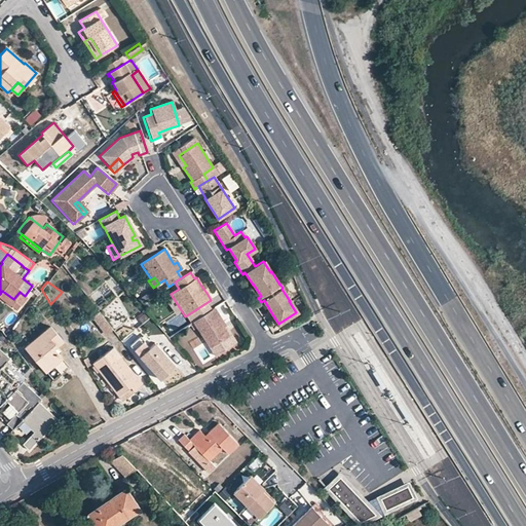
[(107,282),(89,293),(100,309),(117,298),(107,282)]
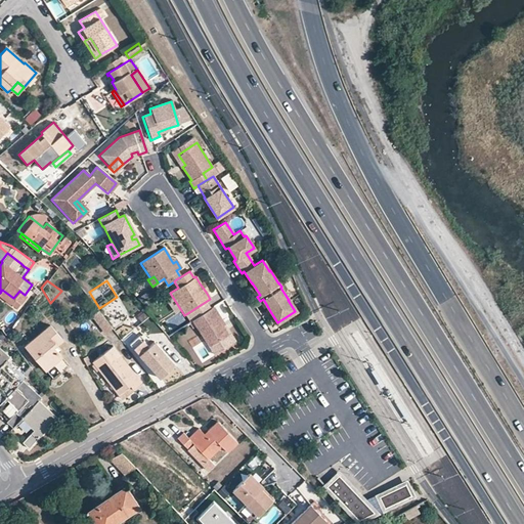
[(208,291),(203,281),(200,284),(206,292),(208,291)]
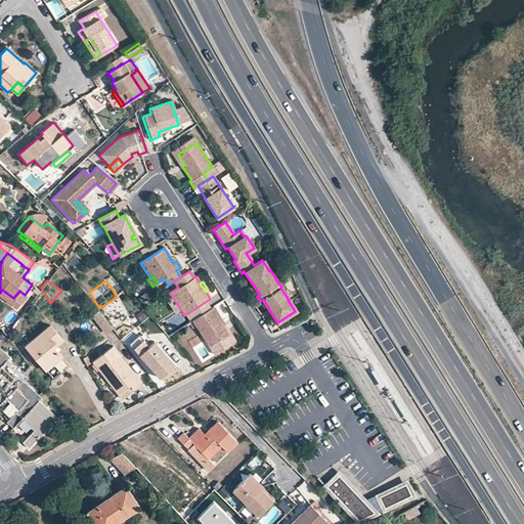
[(2,290),(0,293),(11,301),(13,298),(2,290)]
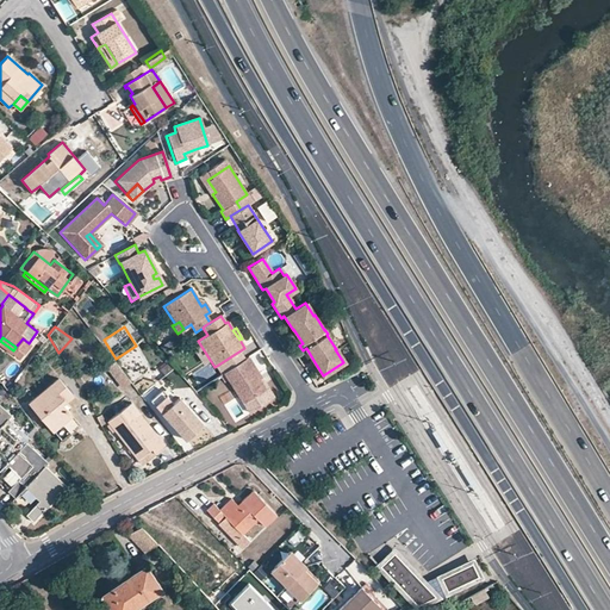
[(122,390),(153,371),(138,347),(107,366),(122,390)]
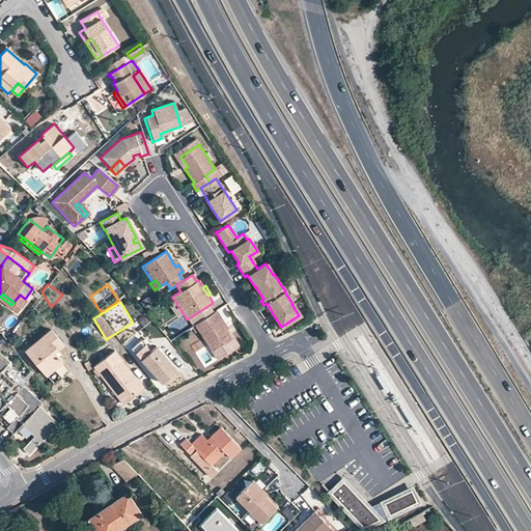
[(224,331),(217,319),(219,318),(215,311),(193,326),(212,353),(230,340),(224,331)]
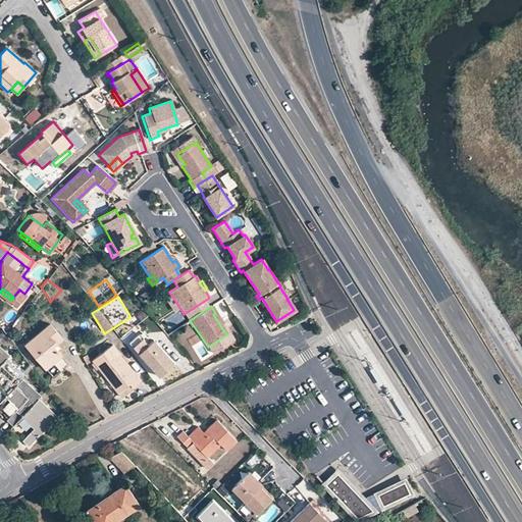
[(143,322),(150,316),(145,310),(138,315),(143,322)]
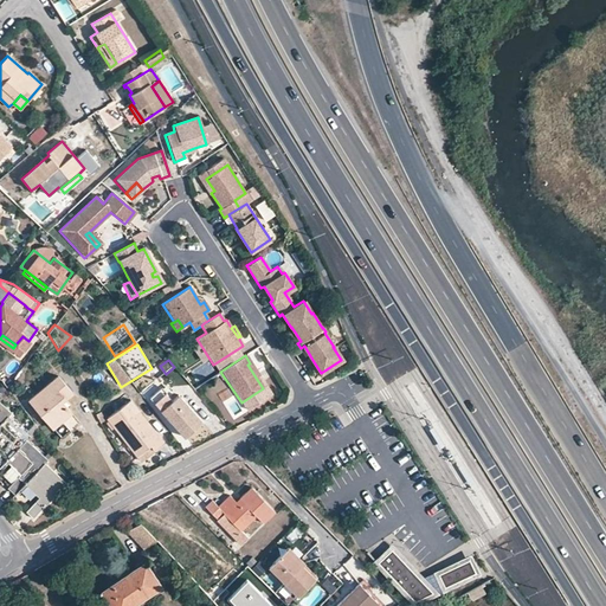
[(211,361),(192,371),(197,381),(216,372),(211,361)]
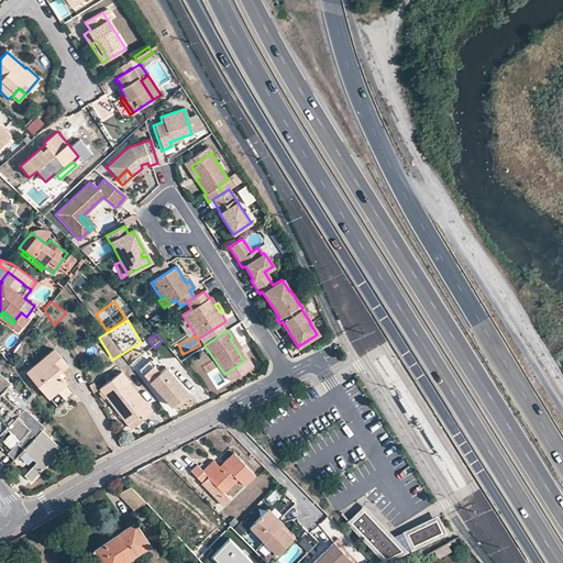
[(240,349),(232,338),(230,339),(238,351),(240,349)]
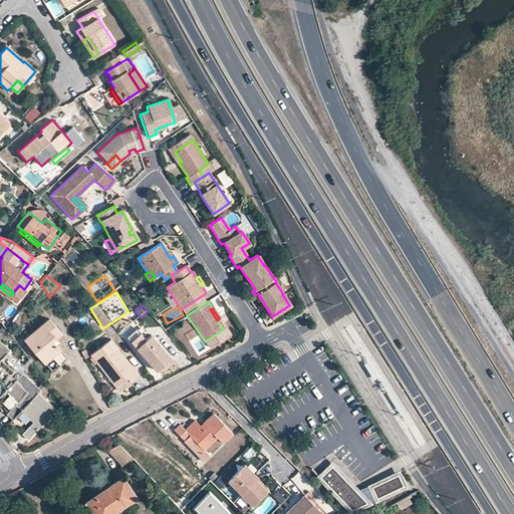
[(59,351),(52,341),(50,339),(59,331),(48,318),(24,338),(45,363),(59,351)]
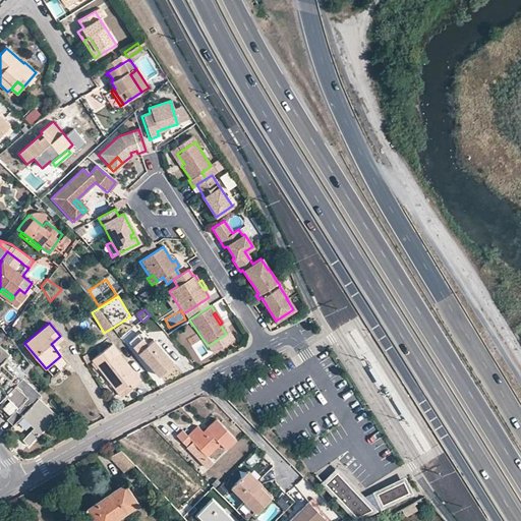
[(138,333),(128,342),(159,374),(173,362),(153,340),(148,343),(138,333)]
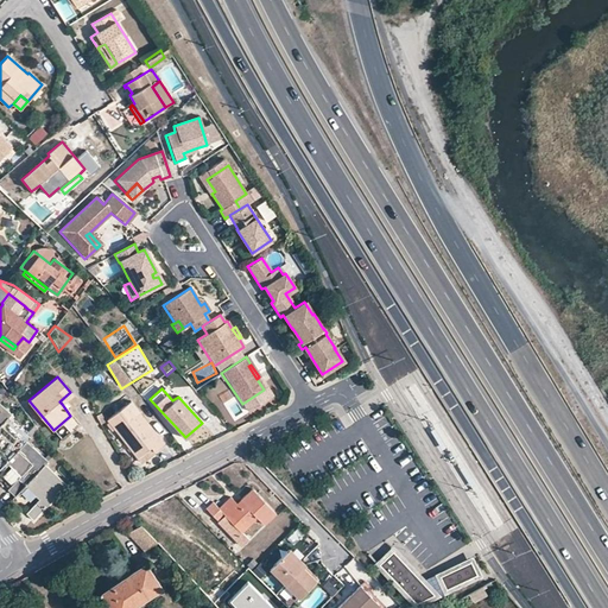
[(11,413),(0,404),(0,424),(7,417),(11,413)]
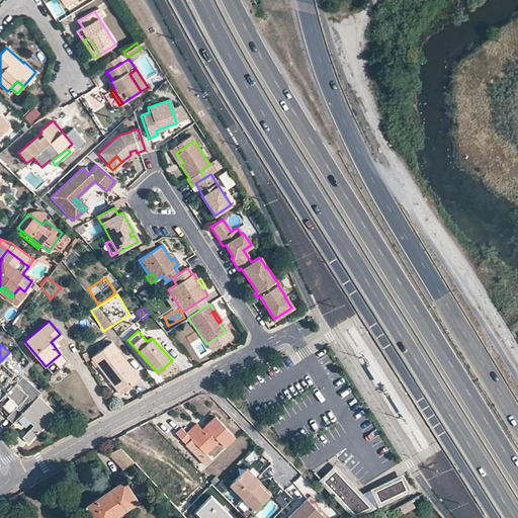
[(132,384),(140,379),(113,345),(104,351),(108,357),(98,365),(117,390),(128,381),(132,384)]
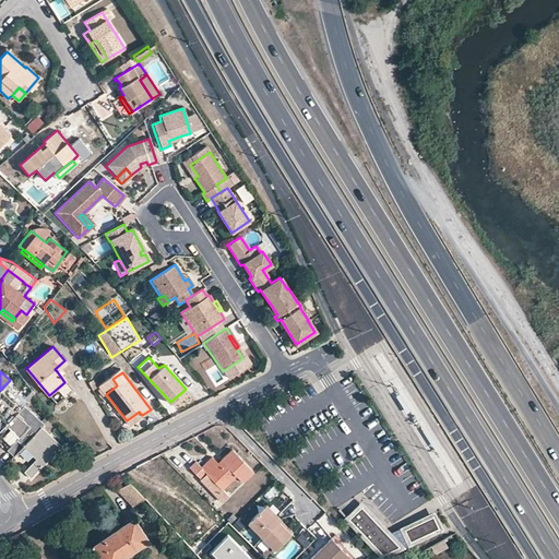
[(113,379),(110,377),(98,385),(106,394),(117,385),(113,379)]
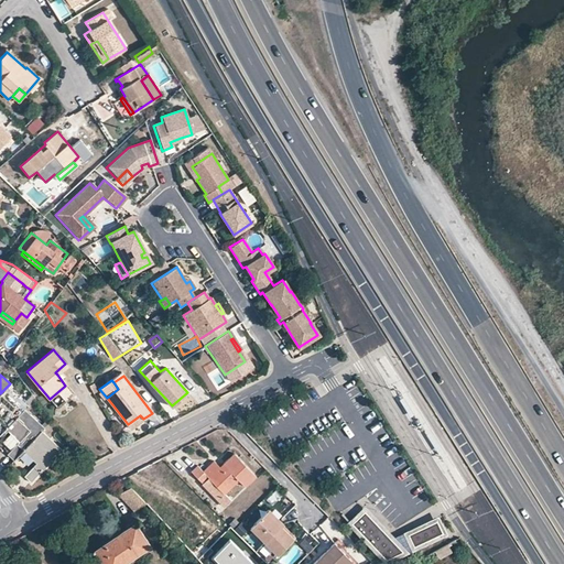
[(7,387),(0,393),(0,418),(1,419),(0,420),(0,433),(6,429),(24,409),(26,405),(7,387)]
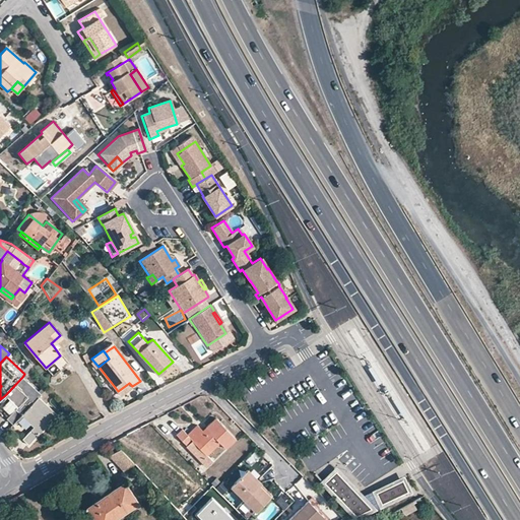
[(22,377),(5,395),(17,407),(6,418),(12,425),(20,415),(39,397),(41,394),(22,377)]
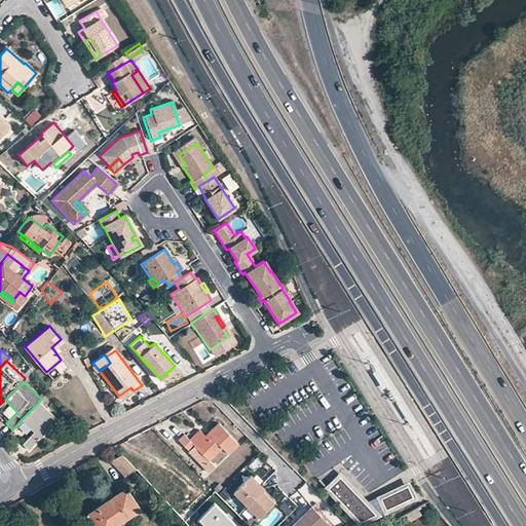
[(119,396),(121,400),(134,390),(130,387),(119,396)]
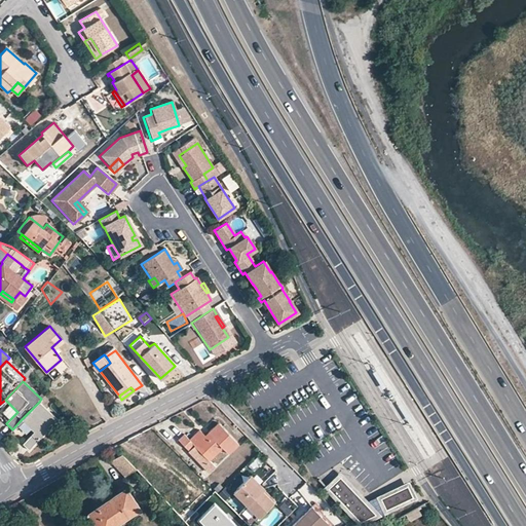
[(29,449),(40,437),(57,419),(39,402),(21,420),(33,431),(23,444),(29,449)]
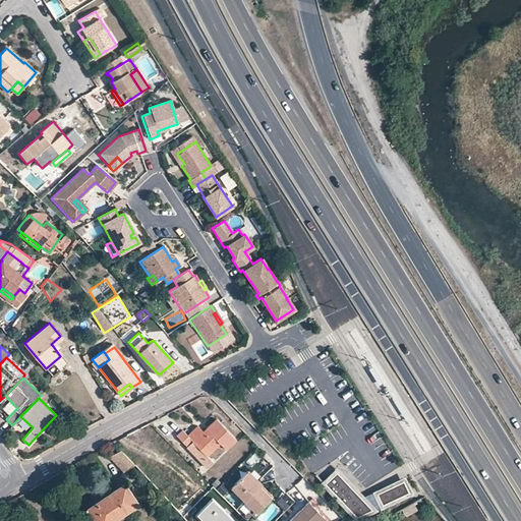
[(213,462),(207,456),(220,444),(226,450),(236,440),(215,418),(203,431),(196,425),(187,435),(181,429),(175,436),(186,447),(190,443),(204,456),(199,460),(207,467),(213,462)]
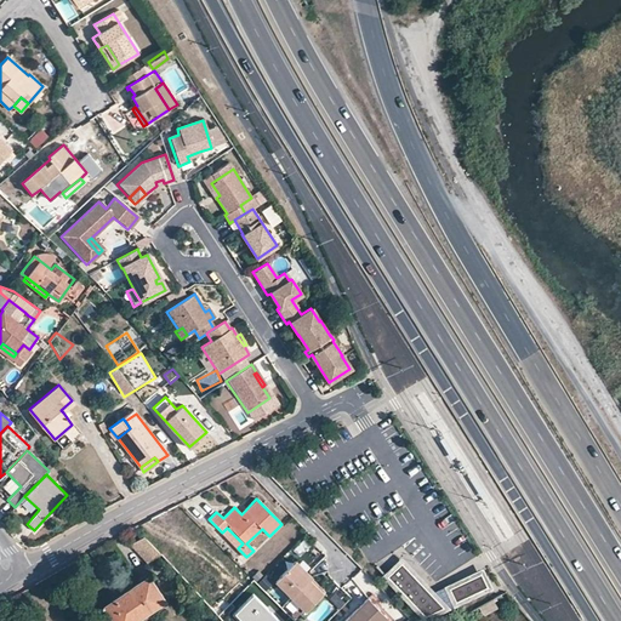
[(222,533),(221,534),(237,548),(238,548),(243,543),(227,528),(222,533)]
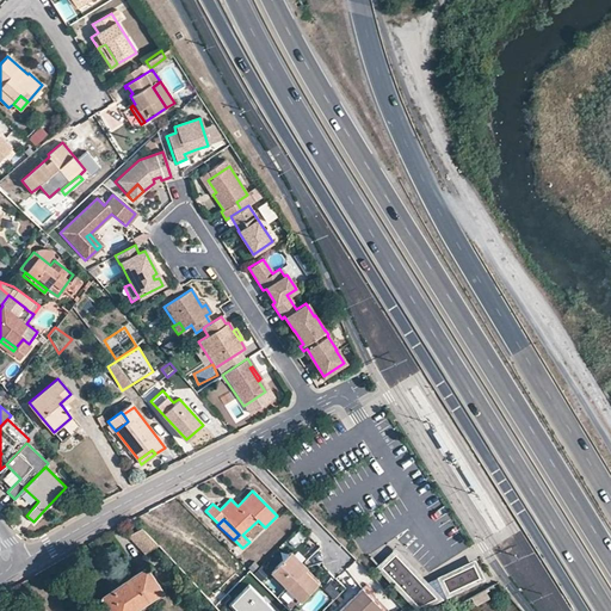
[(142,529),(129,537),(146,554),(158,545),(142,529)]
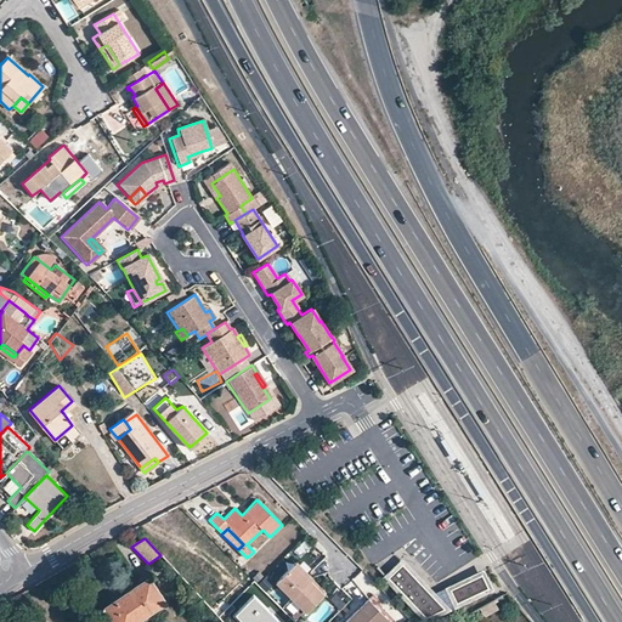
[(298,564),(280,583),(309,614),(326,597),(312,583),(315,581),(298,564)]
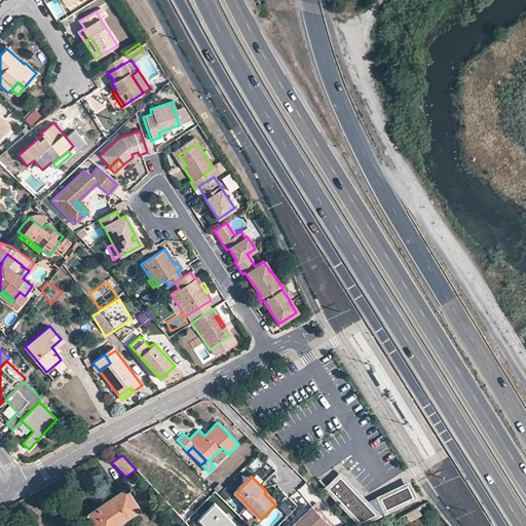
[(377,513),(341,477),(330,488),(361,520),(377,513)]
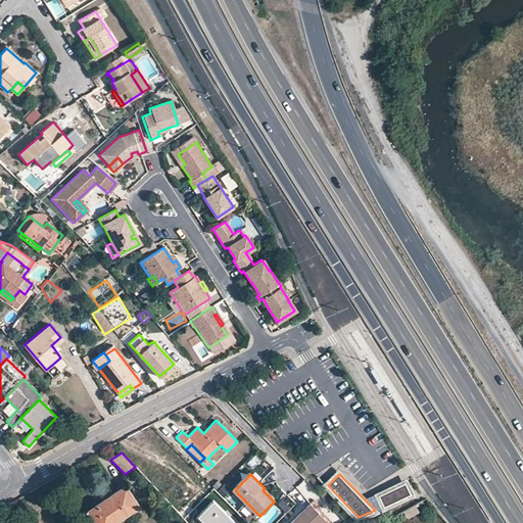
[(406,482),(381,493),(385,504),(411,492),(406,482)]
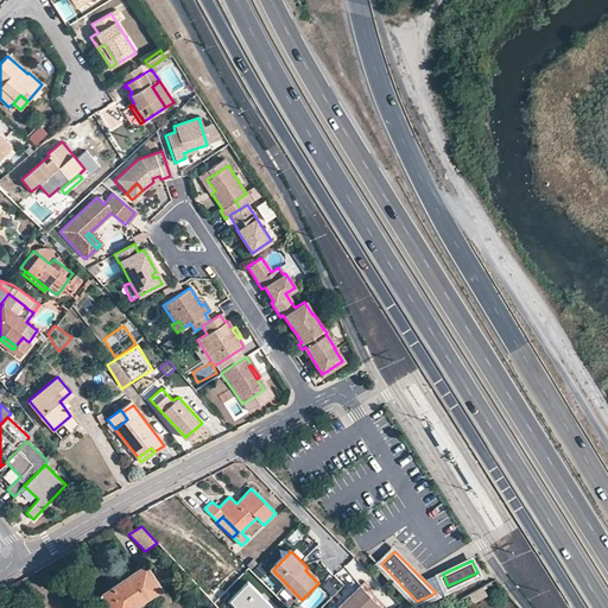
[(270,569),(263,563),(252,572),(259,580),(270,569)]
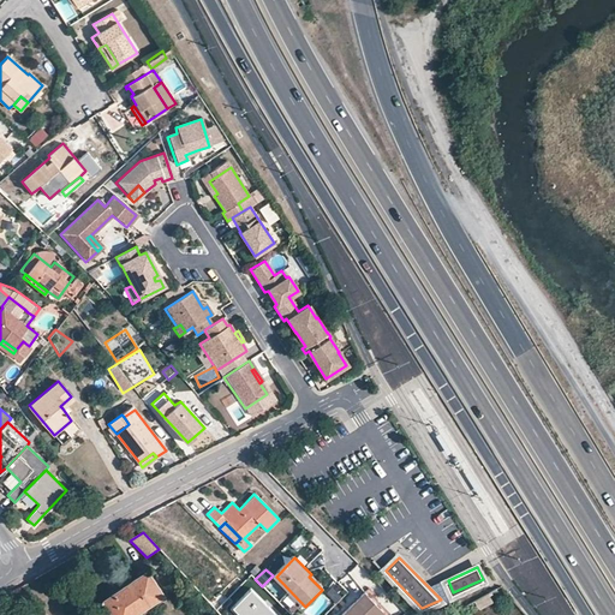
[(131,614),(162,595),(147,571),(103,599),(113,614),(131,614)]
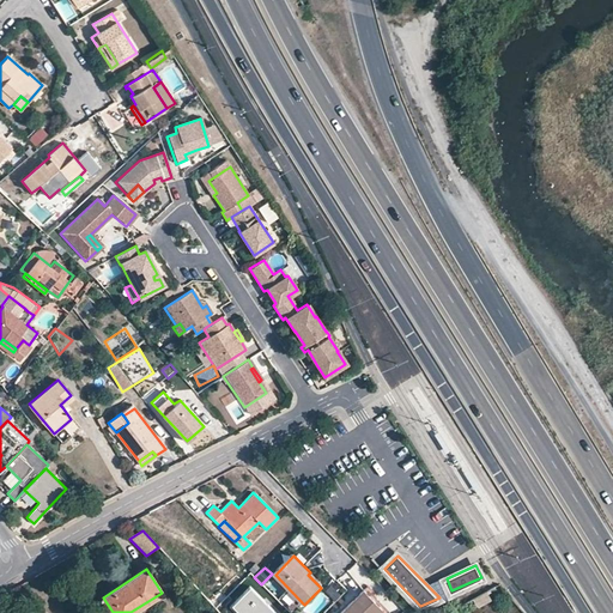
[(230,606),(237,612),(253,612),(255,611),(258,612),(271,612),(274,610),(250,586),(230,606)]
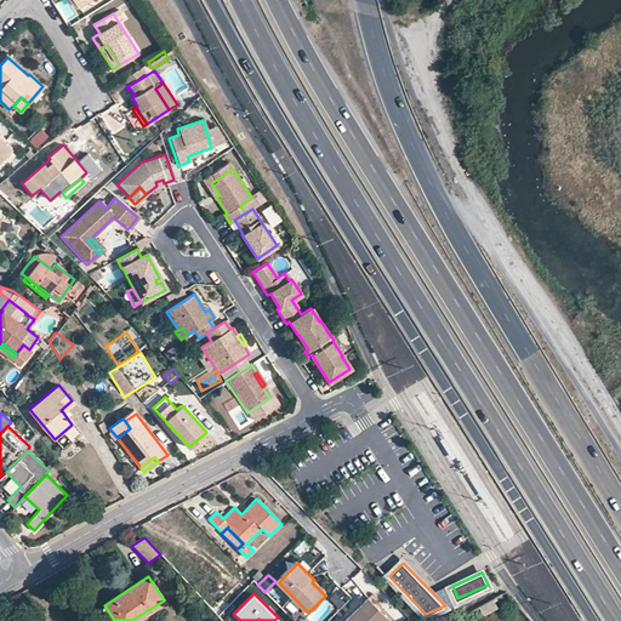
[(389,620),(366,598),(343,620),(389,620)]
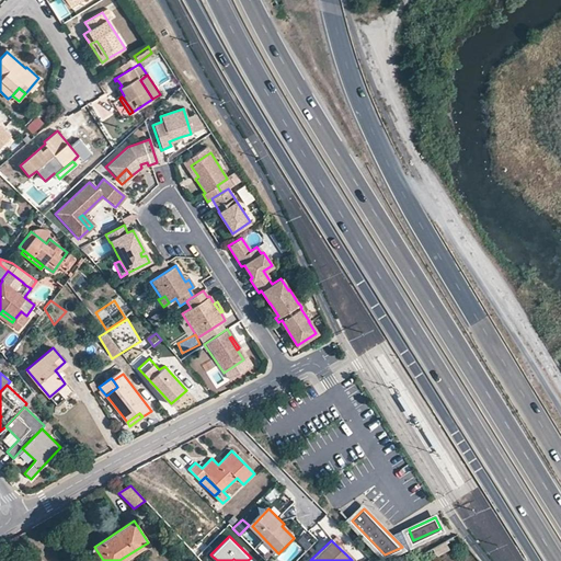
[(447,541),(433,549),(438,558),(451,550),(447,541)]
